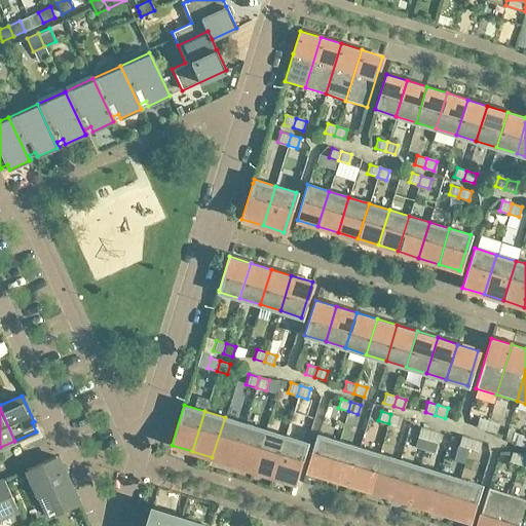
[(398,426),(401,417),(390,414),(388,423),(398,426)]
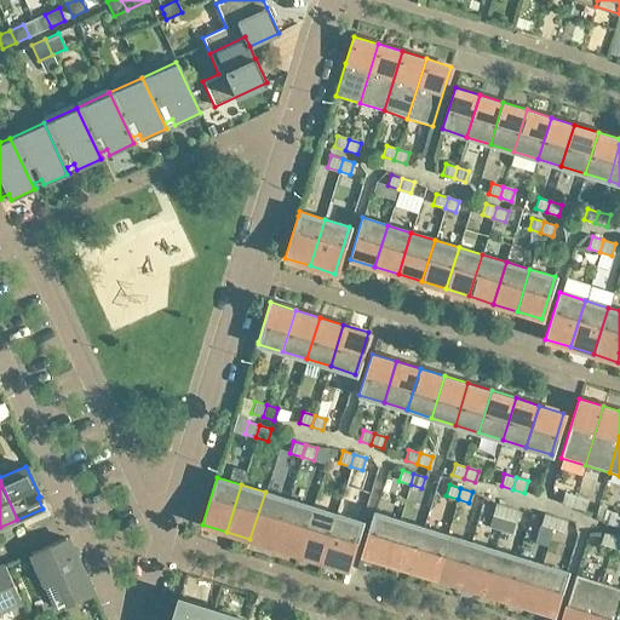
[(274,546),(288,499),(265,492),(250,539),(274,546)]
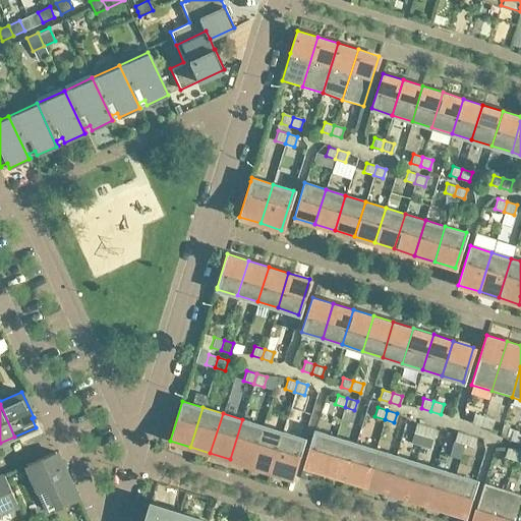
[(480,426),(483,417),(474,414),(471,423),(480,426)]
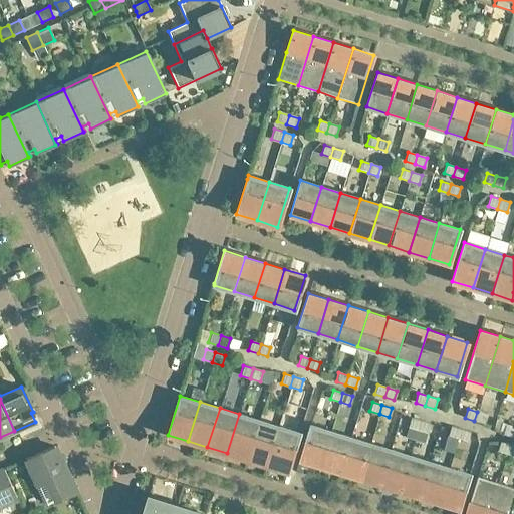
[(484,424),(487,415),(477,412),(474,421),(484,424)]
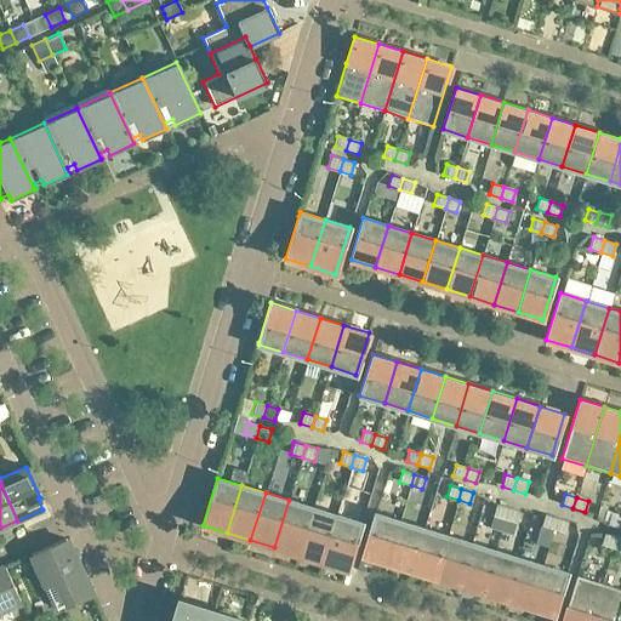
[(298,554),(313,508),(289,500),(274,547),(298,554)]
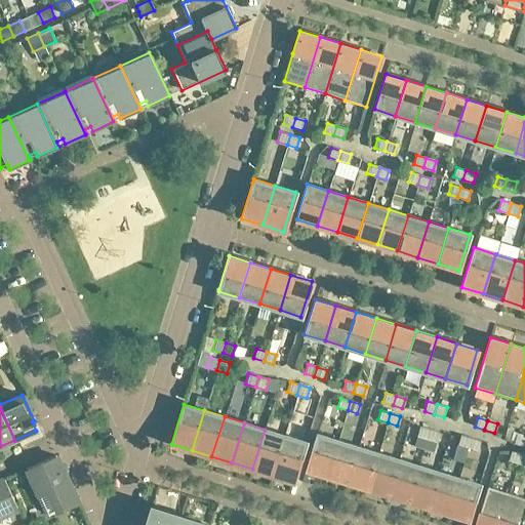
[(427,439),(430,430),(419,427),(416,436),(427,439)]
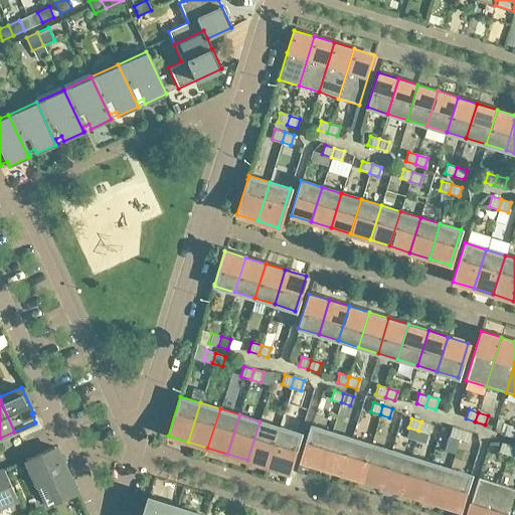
[(513,438),(514,432),(514,427),(506,425),(507,424),(497,420),(494,427),(504,436),(504,435),(513,438)]
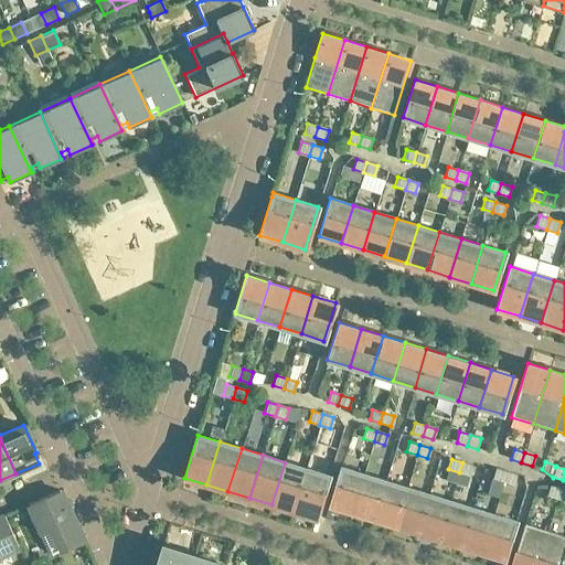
[(292,511),(307,469),(285,462),(272,504),(292,511)]
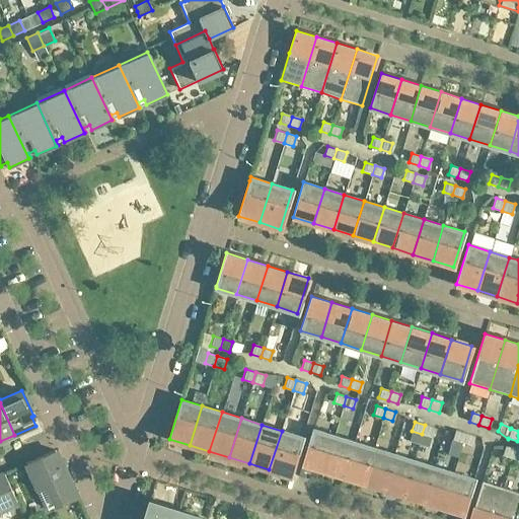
[(431,437),(434,428),(425,425),(422,434),(431,437)]
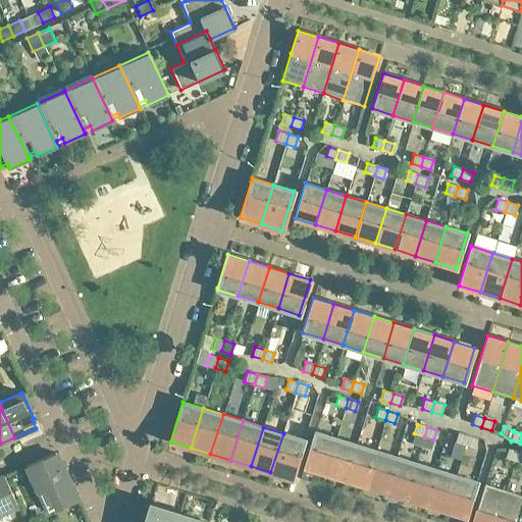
[(324,473),(335,437),(315,431),(304,467),(324,473)]
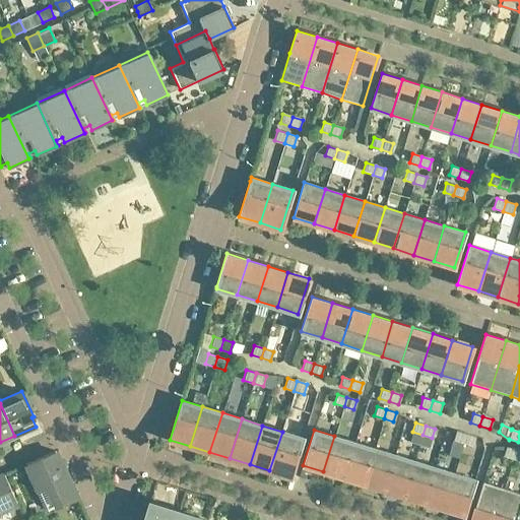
[(463,443),(466,434),(456,431),(453,441),(463,443)]
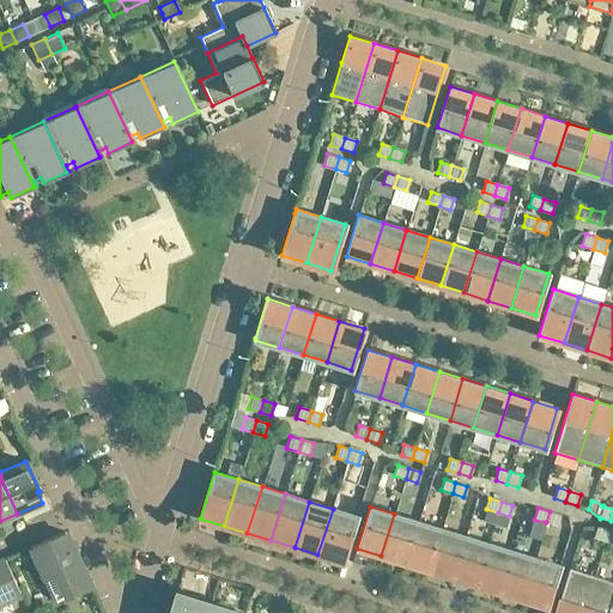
[(343,563),(357,516),(333,509),(317,554),(343,563)]
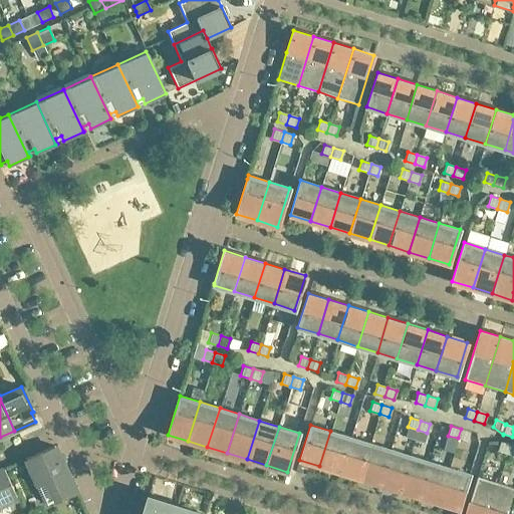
[(467,441),(470,432),(461,429),(458,438),(467,441)]
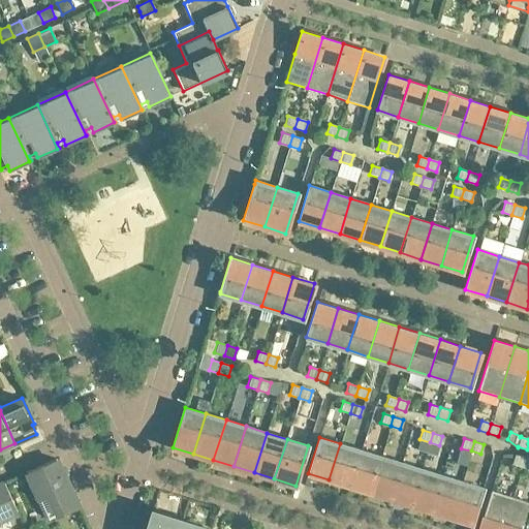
[(349,486),(361,449),(340,443),(329,479),(349,486)]
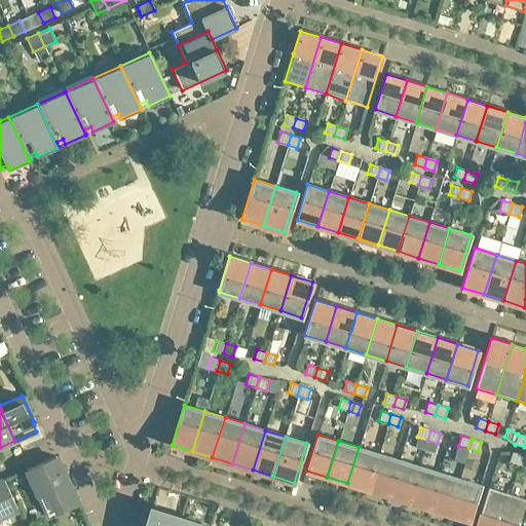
[(368,489),(378,454),(359,447),(347,483),(368,489)]
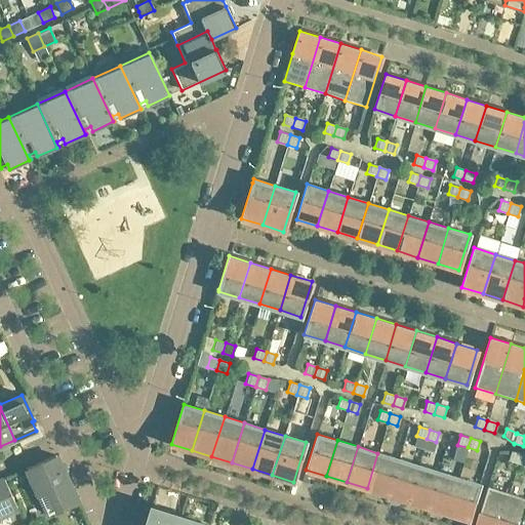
[(518,463),(521,454),(511,451),(508,460),(518,463)]
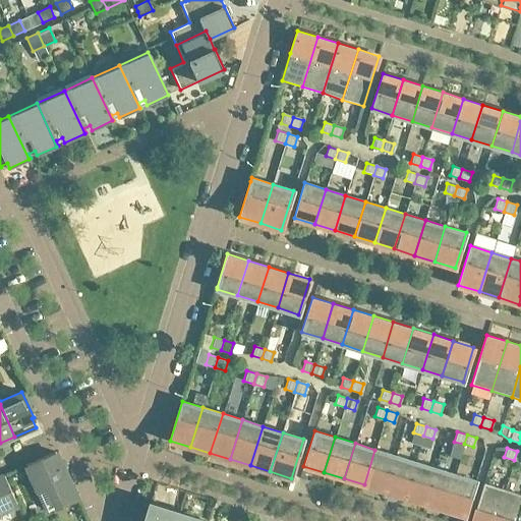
[(384,490),(395,456),(374,450),(364,484),(384,490)]
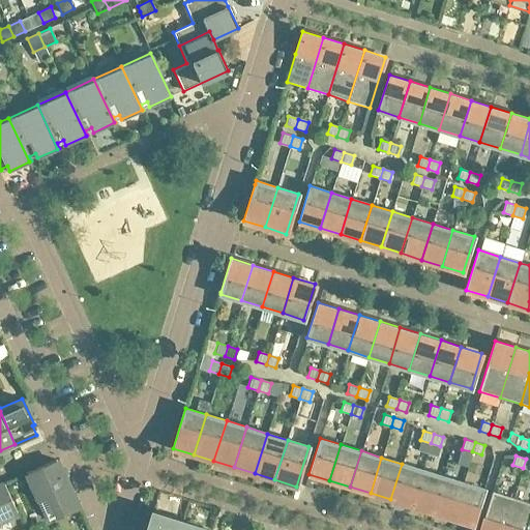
[(68,488),(64,478),(61,471),(56,460),(27,473),(49,520),(77,506),(68,488)]
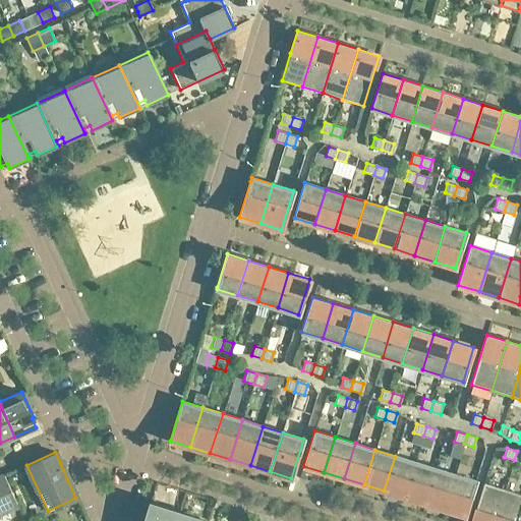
[(404,497),(415,462),(395,456),(384,490),(404,497)]
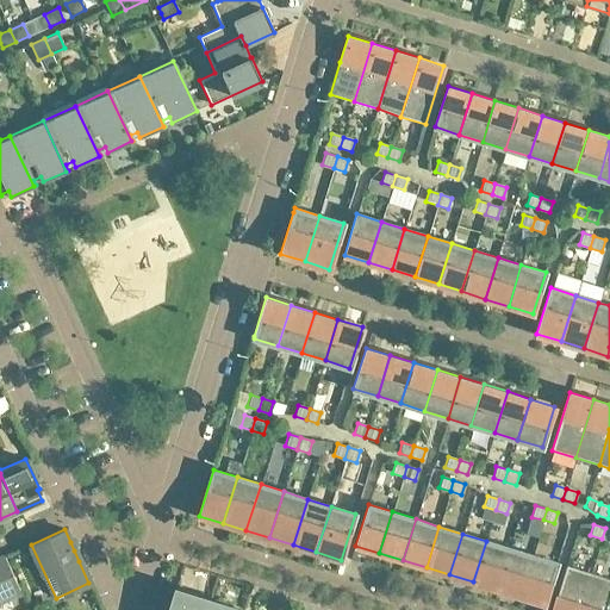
[(497,589),(509,548),(486,541),(473,582),(497,589)]
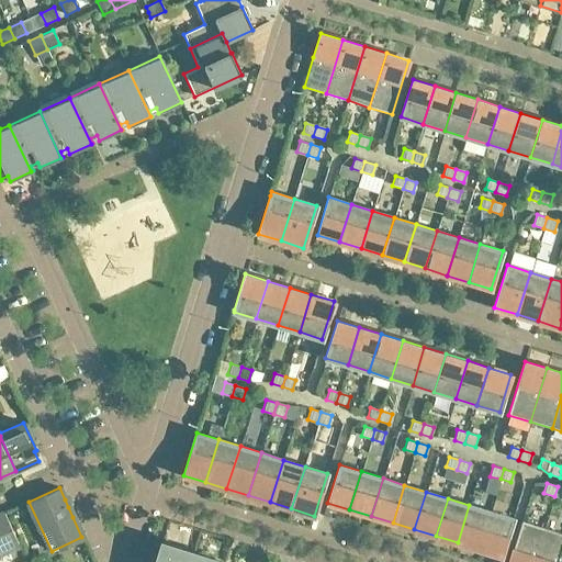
[(479,549),(491,512),(469,505),(458,542),(479,549)]
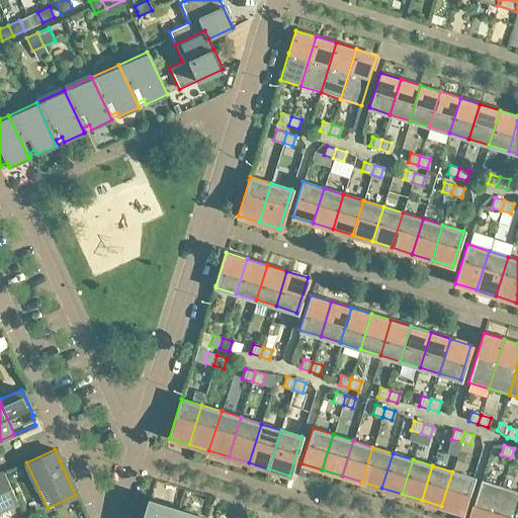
[(461,513),(472,478),(452,471),(441,506),(461,513)]
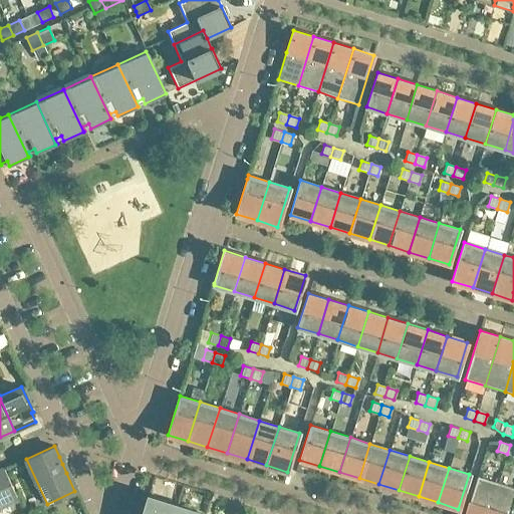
[(0,504),(16,497),(4,469),(0,470),(0,504)]
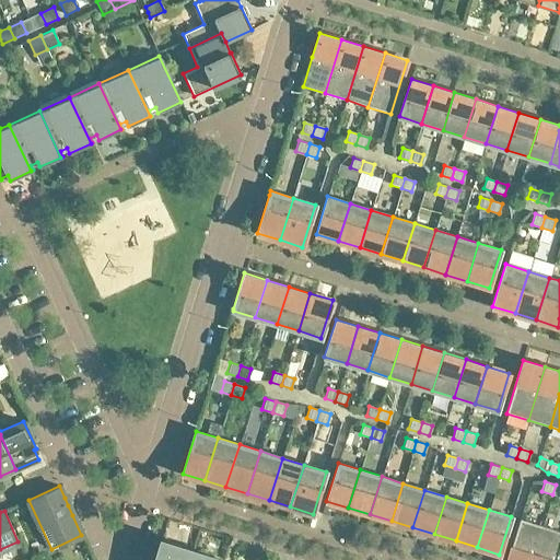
[(532,559),(543,526),(520,520),(506,559),(532,559)]
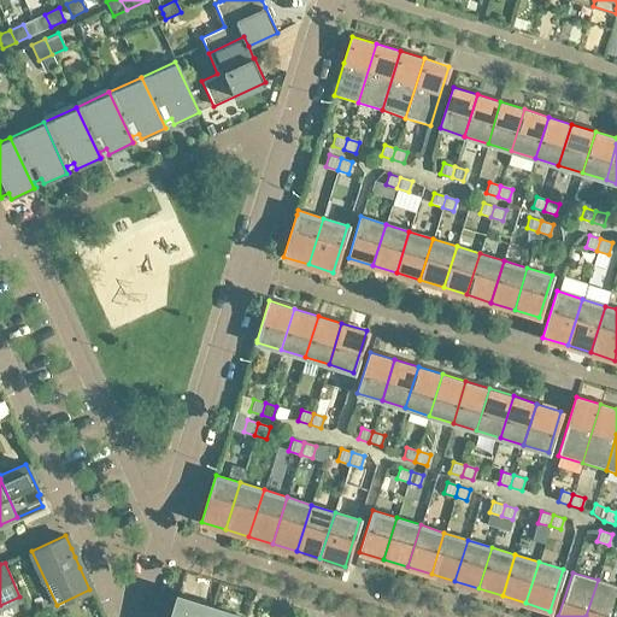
[(612,616),(616,604),(616,586),(598,580),(586,616),(612,616)]
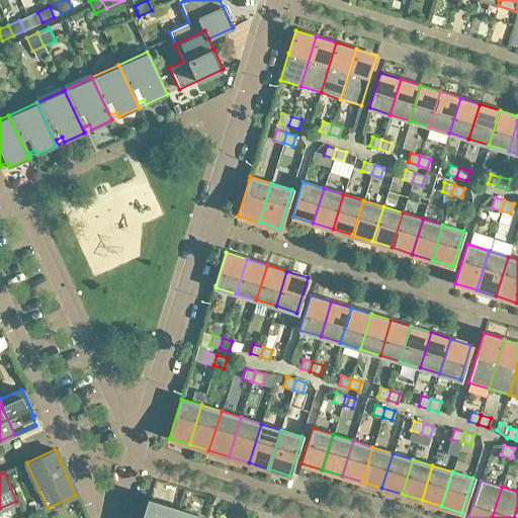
[(188,517),(148,505),(143,517),(188,517)]
